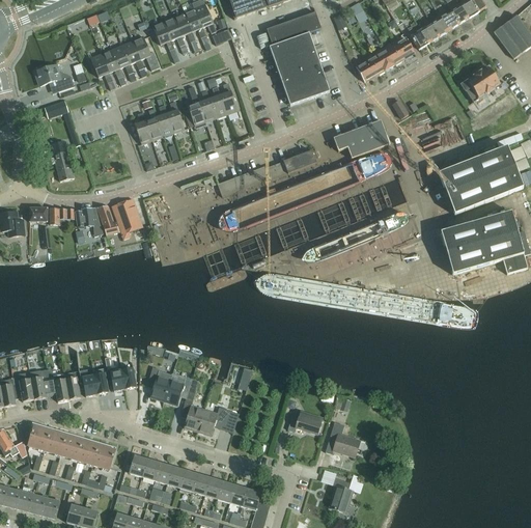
[(202,26),(203,26),(208,24),(212,32),(217,30),(214,22),(213,22),(205,3),(203,0),(195,0),(192,1),(194,7),(195,7),(202,26)]
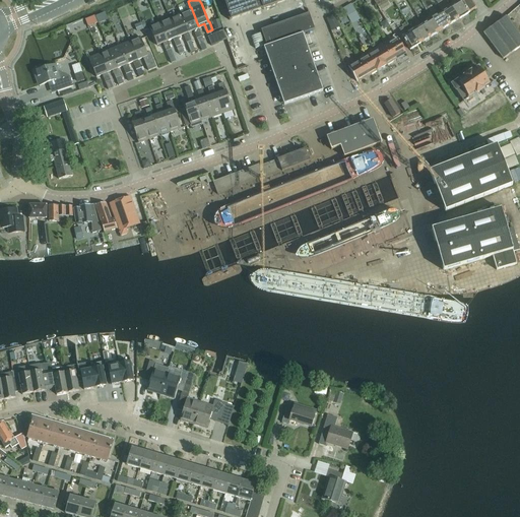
[(221,0),(229,17),(231,17),(278,0),(221,0)]
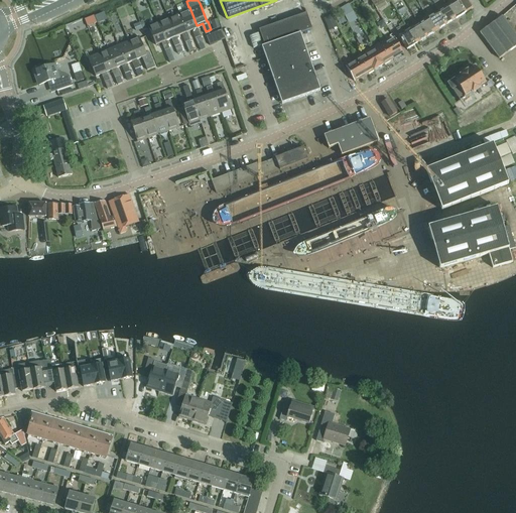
[(405,0),(407,8),(415,6),(413,0),(405,0)]
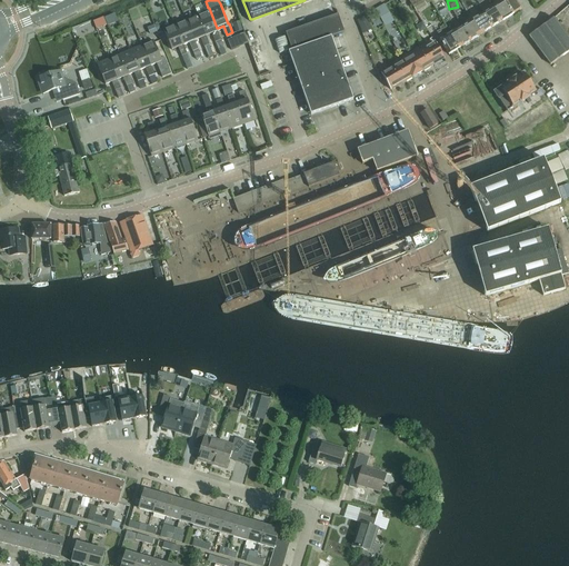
[(502,17),(502,18),(506,16),(513,11),(513,10),(521,6),(518,0),(496,0),(492,2),(502,17)]
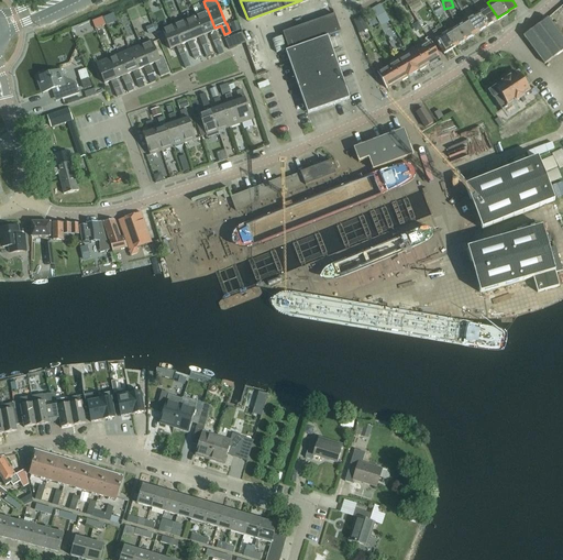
[(385,11),(381,1),(373,6),(377,14),(385,11)]
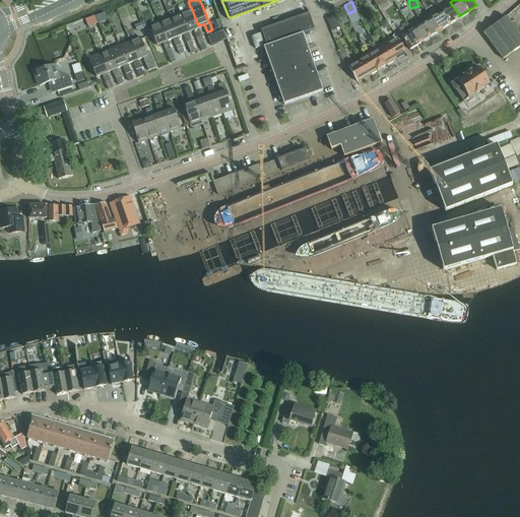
[(446,5),(447,7),(442,10),(449,22),(459,16),(450,2),(446,5)]
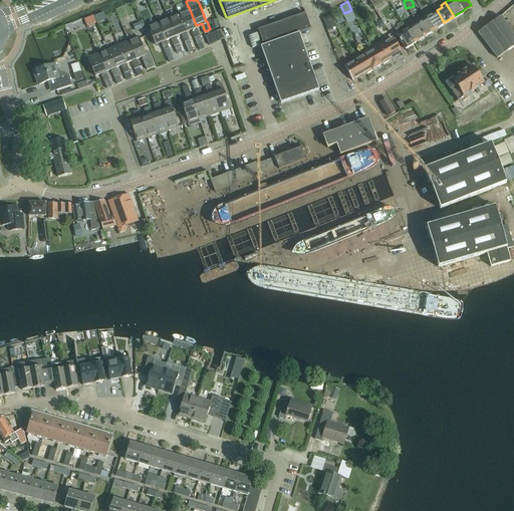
[(305,11),(258,27),(263,43),(299,30),(311,26),(308,18),(304,6),(303,6),(305,11)]
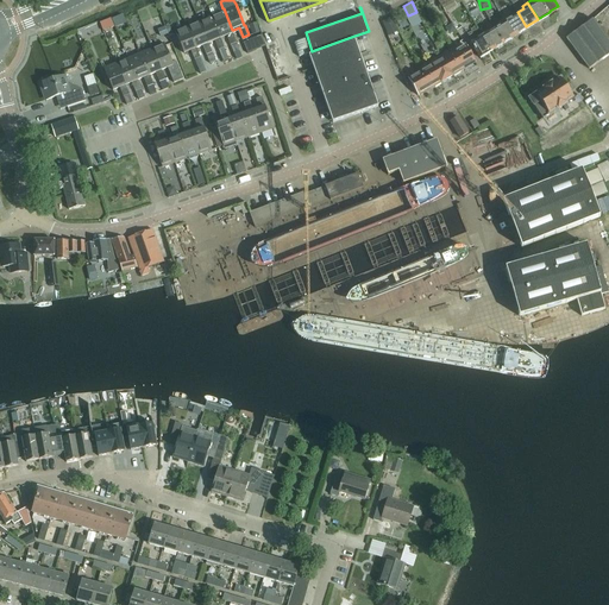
[(212,13),(220,35),(227,32),(231,42),(237,39),(233,30),(232,30),(224,8),(223,8),(212,13)]
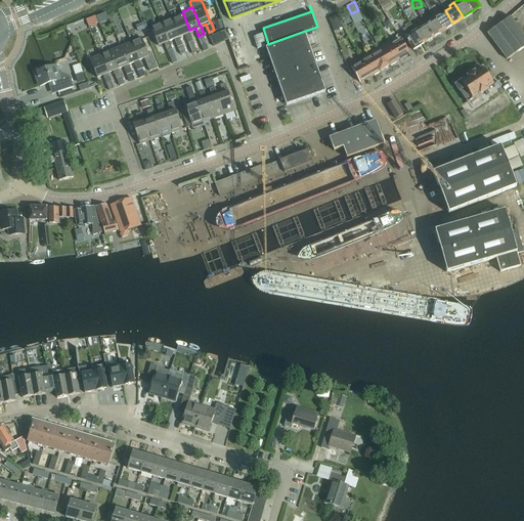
[(452,23),(445,10),(435,16),(443,29),(452,23)]
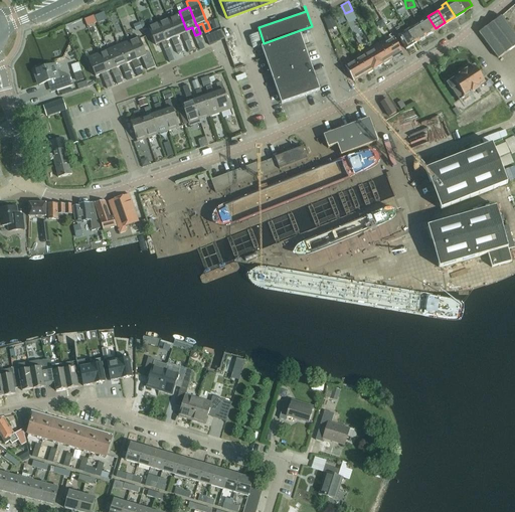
[(186,29),(179,11),(169,15),(176,34),(177,33),(182,31),(185,39),(190,37),(186,29)]
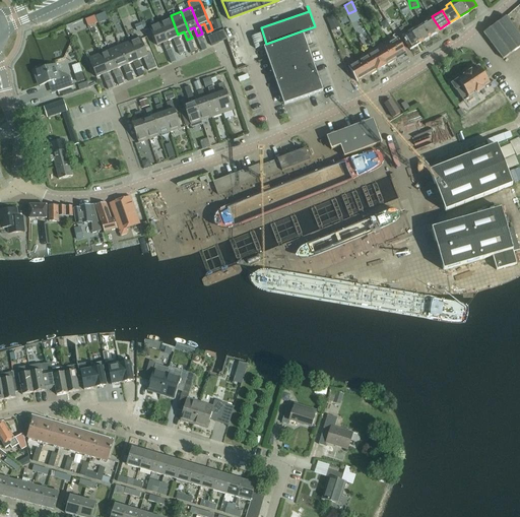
[(519,31),(507,13),(483,30),(503,56),(519,44),(519,31)]
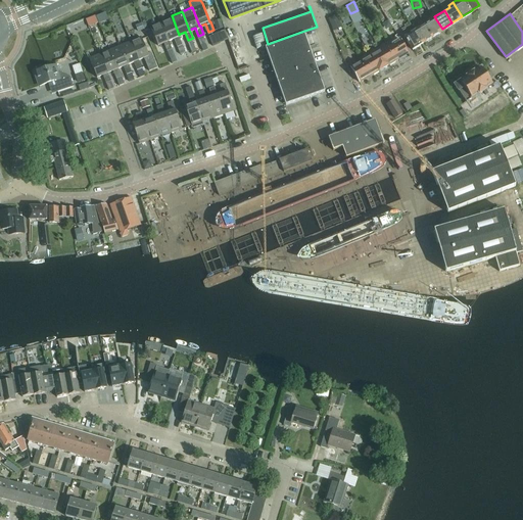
[(179,35),(172,15),(160,19),(169,39),(175,36),(181,53),(185,51),(181,43),(183,42),(180,34),(179,35)]
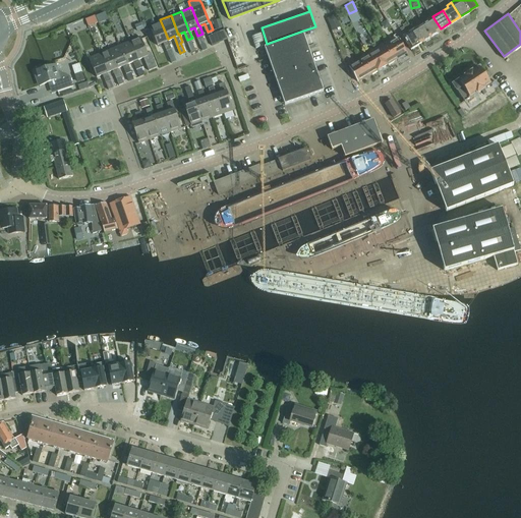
[(351,17),(353,23),(359,20),(356,15),(351,17)]
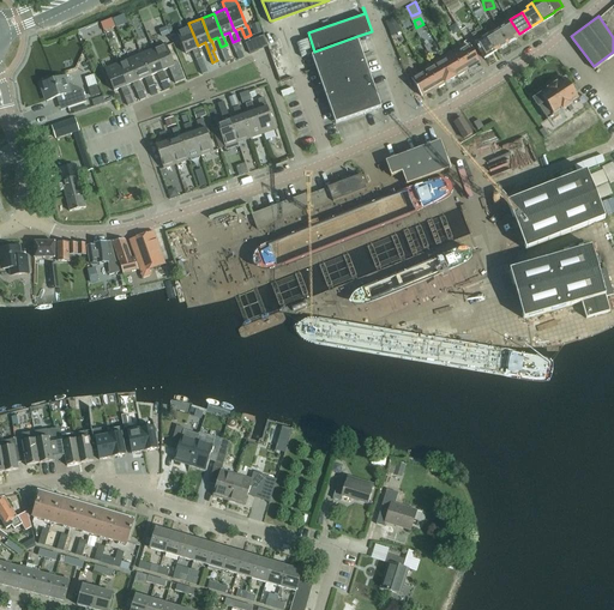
[(510,19),(499,26),(507,41),(519,34),(510,19)]
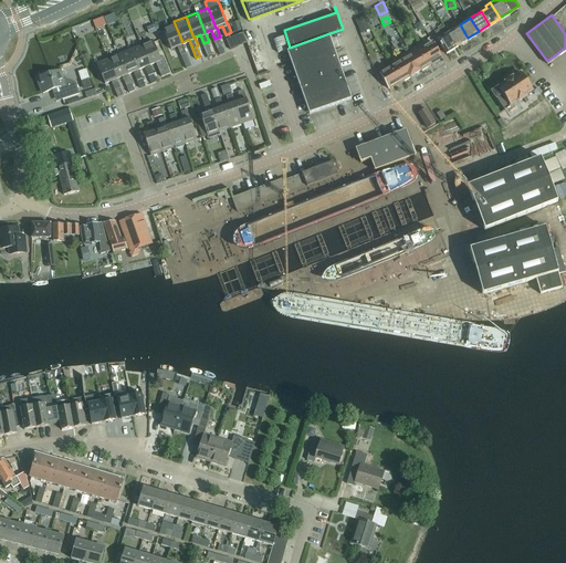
[(182,42),(174,21),(163,27),(171,47),(177,44),(180,52),(186,50),(182,42)]
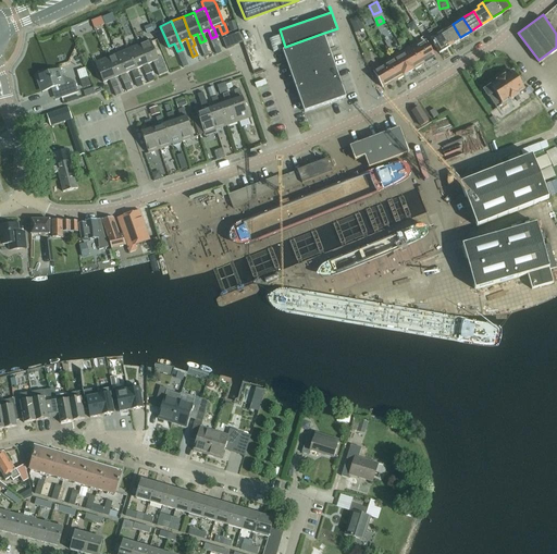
[(422,37),(432,31),(426,21),(417,27),(422,37)]
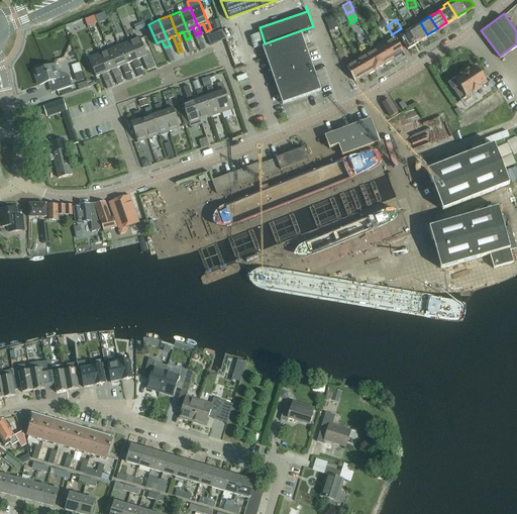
[(410,28),(417,40),(427,34),(420,22),(410,28)]
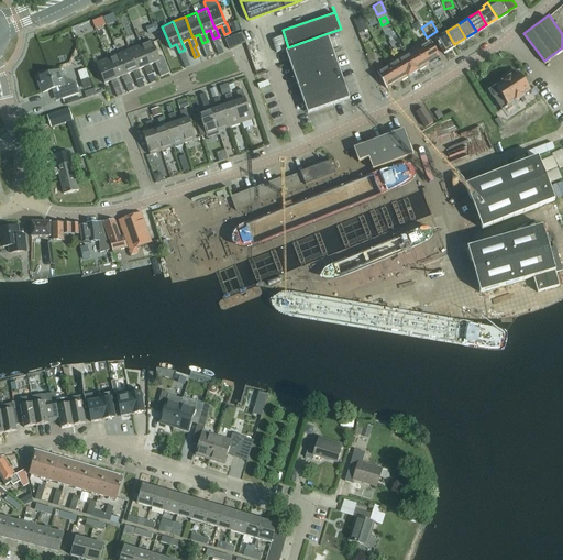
[(454,44),(446,31),(434,39),(443,51),(454,44)]
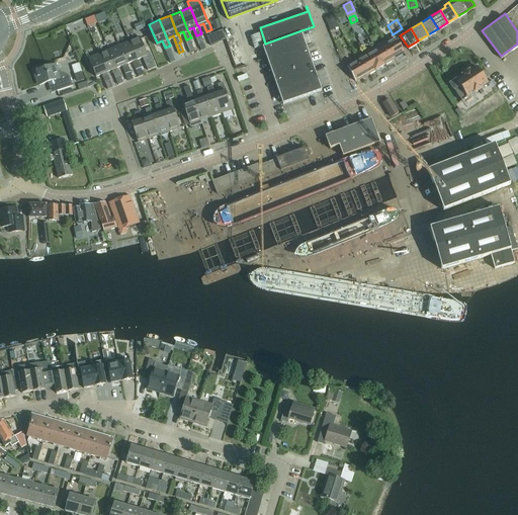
[(265,44),(262,45),(266,56),(268,61),(282,102),(283,102),(322,88),(301,30),(265,44)]
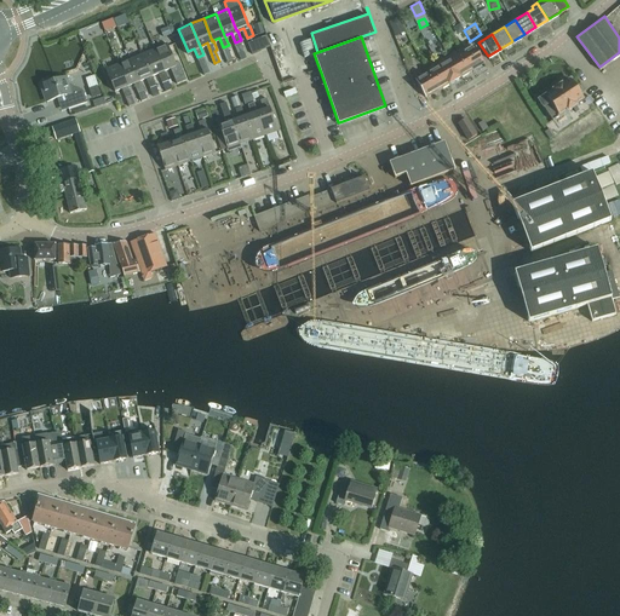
[(164,68),(165,68),(171,65),(177,80),(187,76),(179,59),(176,62),(167,41),(155,46),(164,68)]
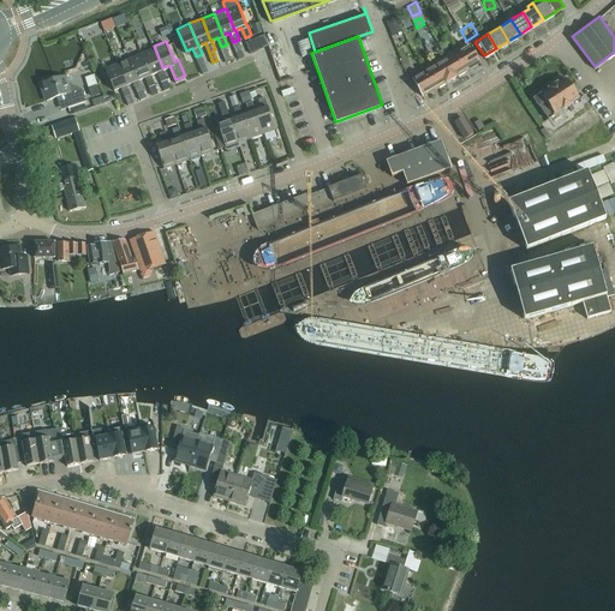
[(458,51),(467,66),(479,59),(470,43),(458,51)]
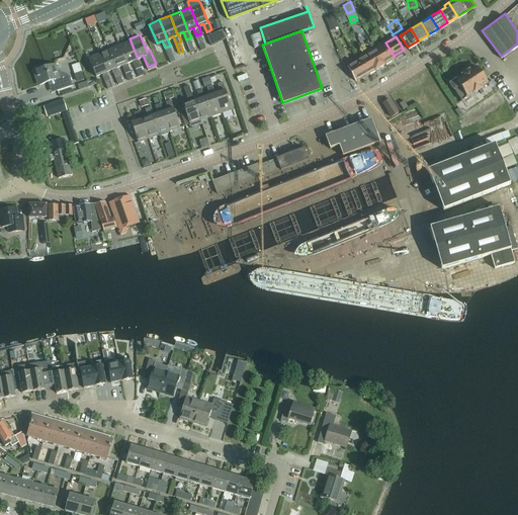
[(126,62),(127,61),(133,59),(139,74),(144,72),(138,57),(137,57),(130,38),(119,43),(126,62)]
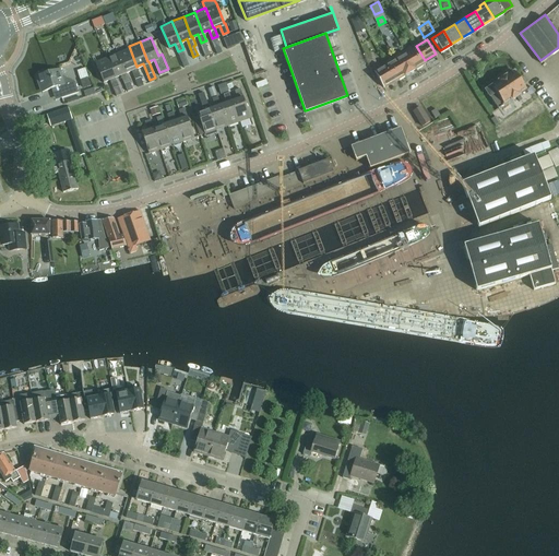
[(126,71),(127,71),(132,69),(139,84),(144,82),(138,66),(137,67),(129,46),(118,50),(126,71)]
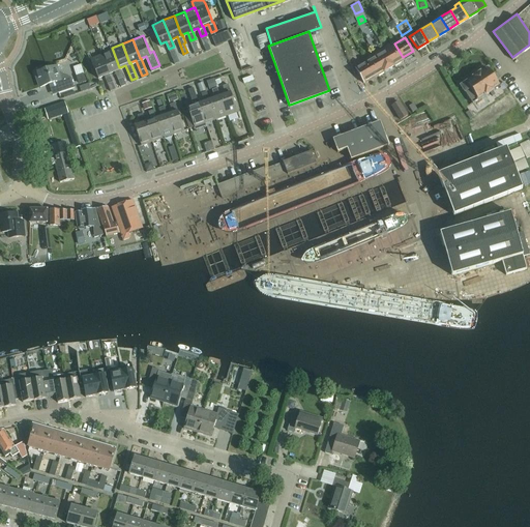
[(403,57),(394,44),(385,49),(393,63),(403,57)]
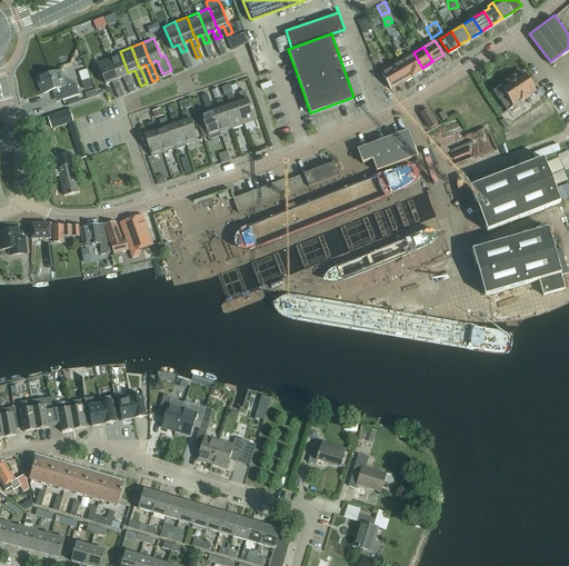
[(120,51),(109,56),(117,77),(118,77),(123,75),(127,82),(132,80),(129,72),(128,72),(120,51)]
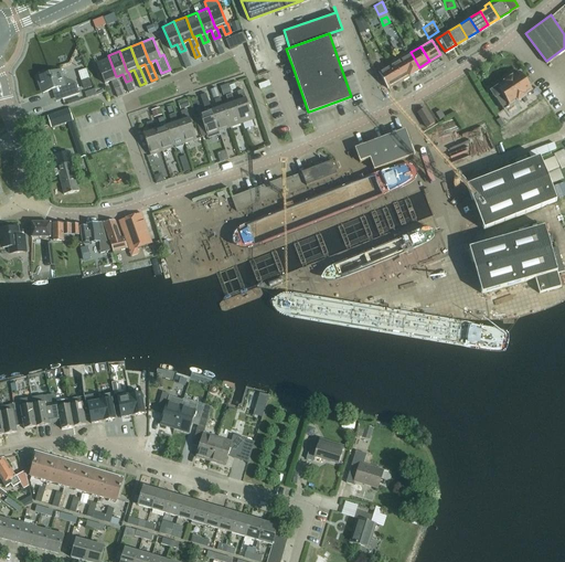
[(419,69),(419,67),(411,52),(400,59),(408,74),(409,74),(419,69)]
